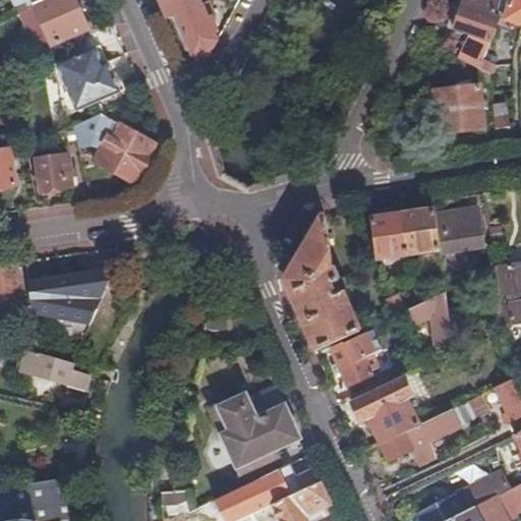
[(40,0),(34,3),(52,44),(89,27),(91,34),(114,23),(104,0),(40,0)]
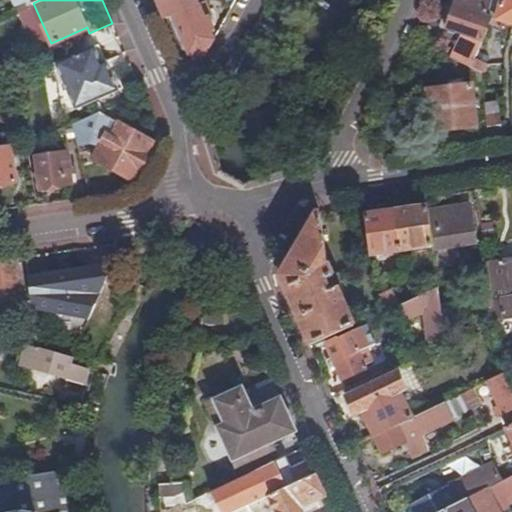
[(172,15),(189,52),(205,53),(214,37),(211,30),(215,28),(212,23),(216,21),(211,9),(203,12),(197,0),(157,0),(166,18),(172,15)]
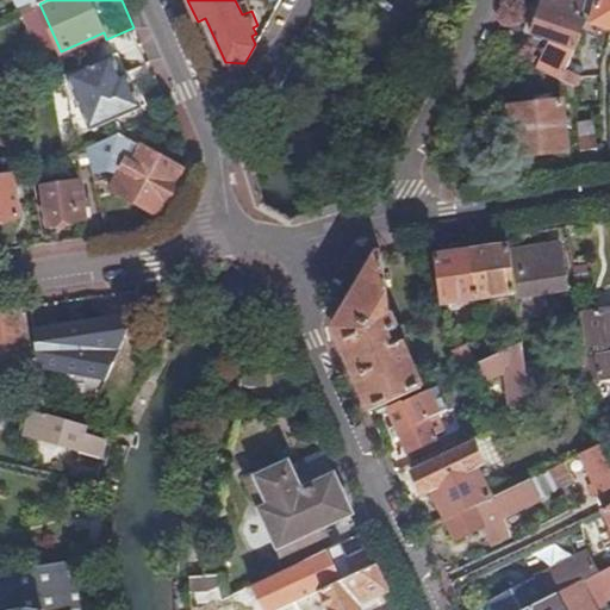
[(555,41),(542,69),(560,79),(570,58),(576,47),(578,39),(585,19),(579,17),(584,0),(541,0),(530,32),(555,41)]
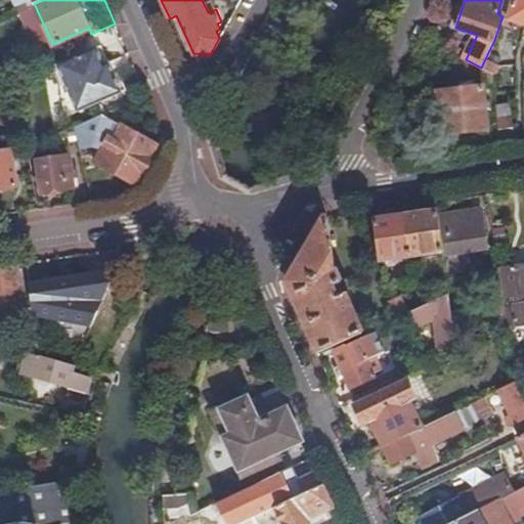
[(523,0),(512,0),(508,17),(523,22),(523,0)]
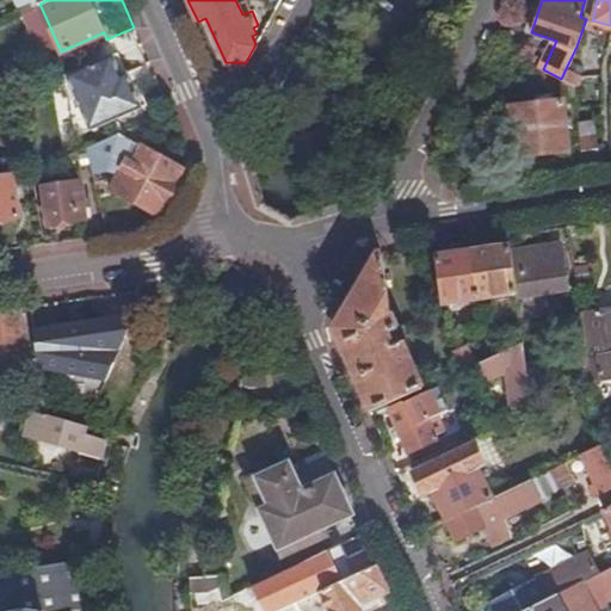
[(75,97),(69,99),(85,131),(142,106),(133,85),(127,87),(121,73),(112,54),(66,74),(75,97)]
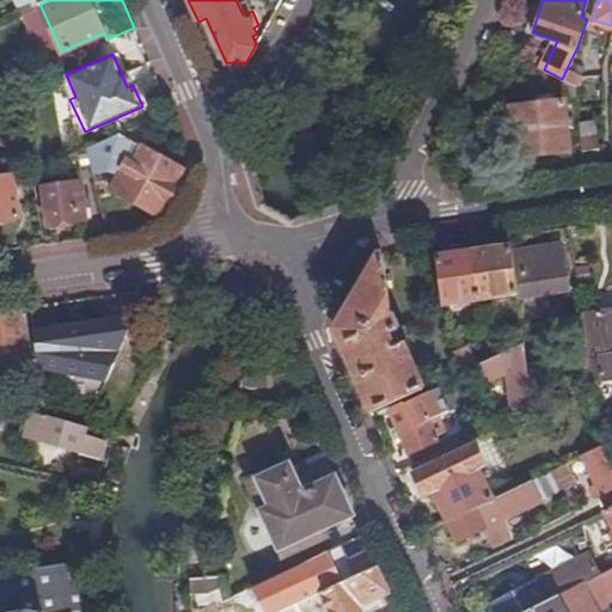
[(562,79),(575,85),(579,86),(587,67),(571,59),(562,79)]
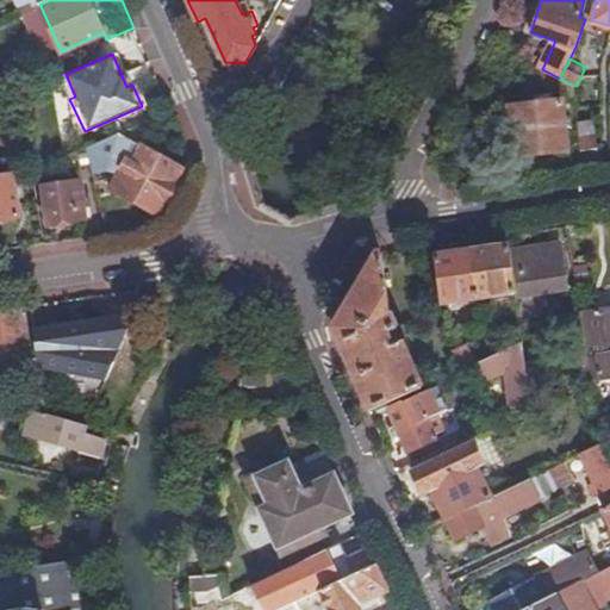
[(126,70),(120,73),(126,87),(132,85),(126,70)]
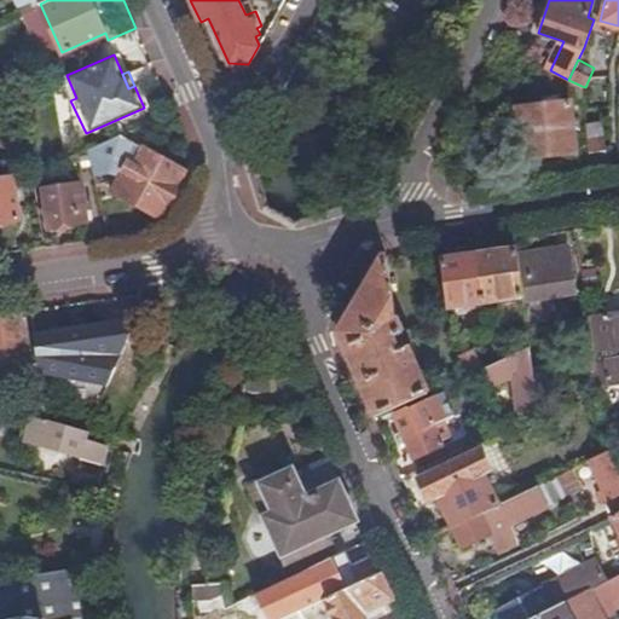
[(582,86),(568,80),(563,90),(583,99),(582,86)]
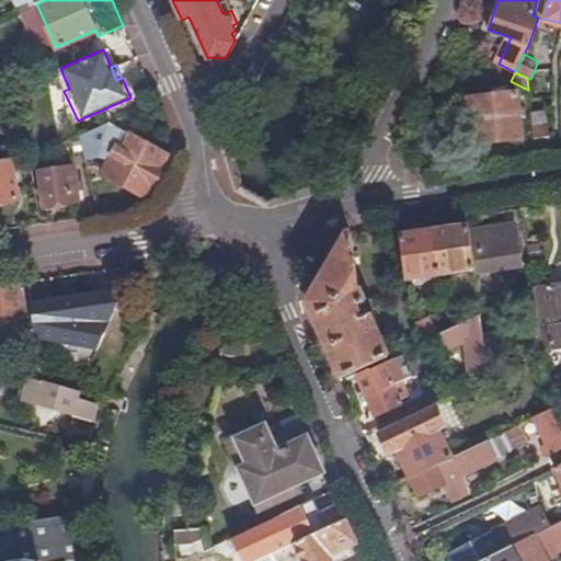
[(516,92),(468,98),(473,144),(523,137),(516,92)]
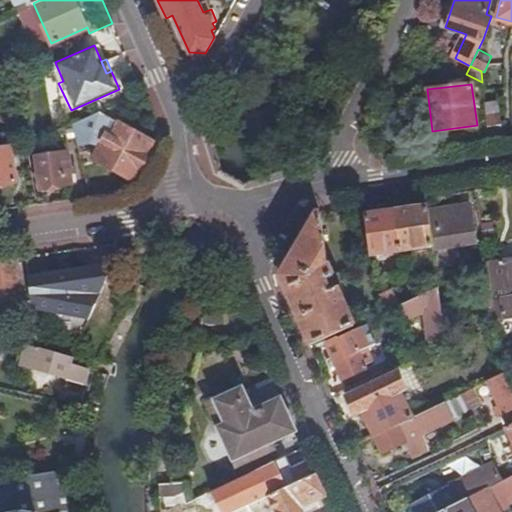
[(498,100),(485,102),(488,136),(504,134),(498,100)]
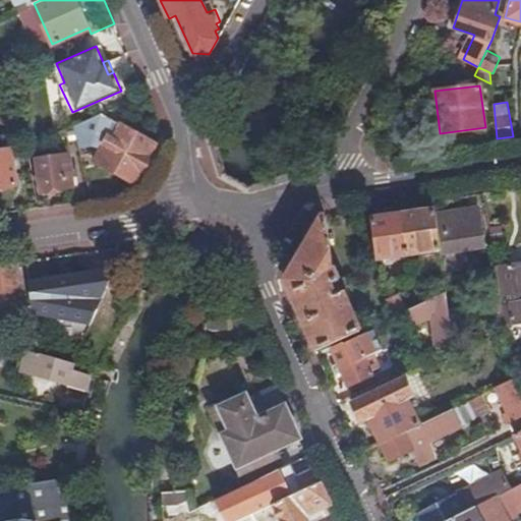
[(74,125),(79,148),(92,145),(91,137),(98,134),(106,139),(95,160),(136,184),(159,145),(102,113),(74,125)]
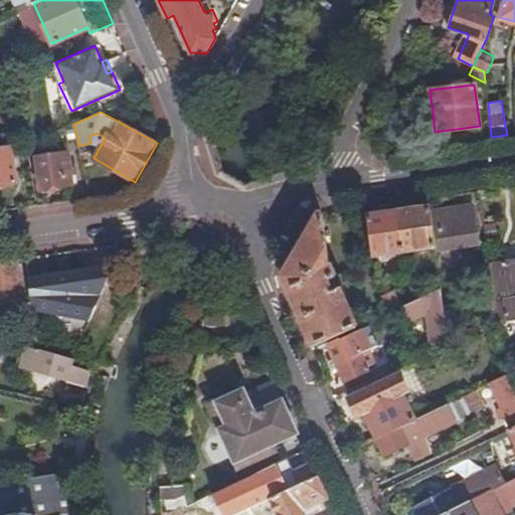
[(11,147),(0,148),(0,184),(17,182),(11,147)]
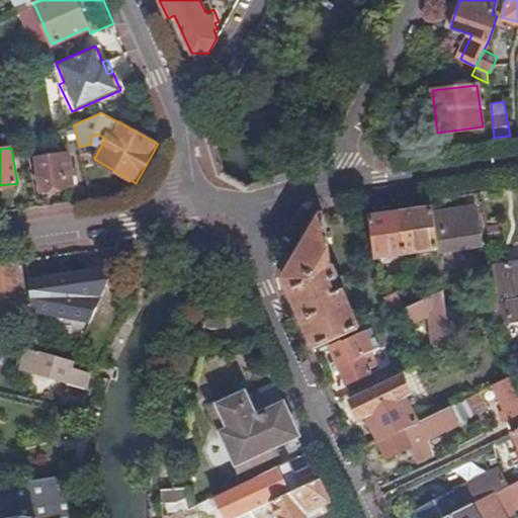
[(40,189),(68,185),(66,170),(72,169),(69,153),(35,158),(40,189)]
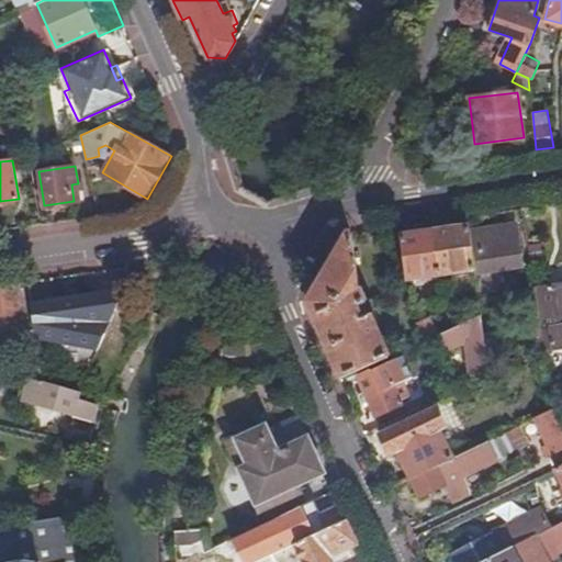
[(516,225),(470,232),(474,267),(479,292),(499,289),(497,269),(496,263),(503,262),(503,268),(523,265),(516,225)]
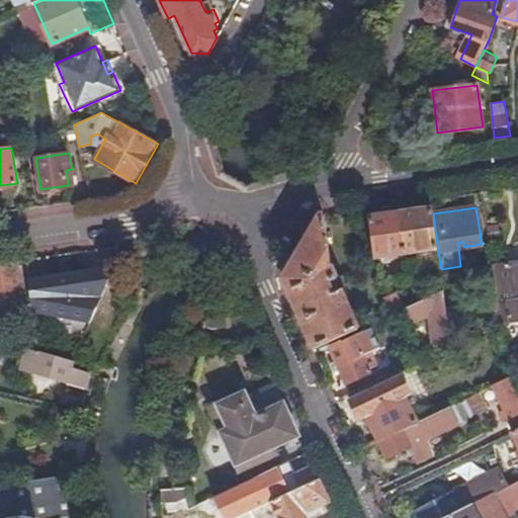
[(399,213),(404,251),(437,246),(433,213),(433,208),(399,213)]
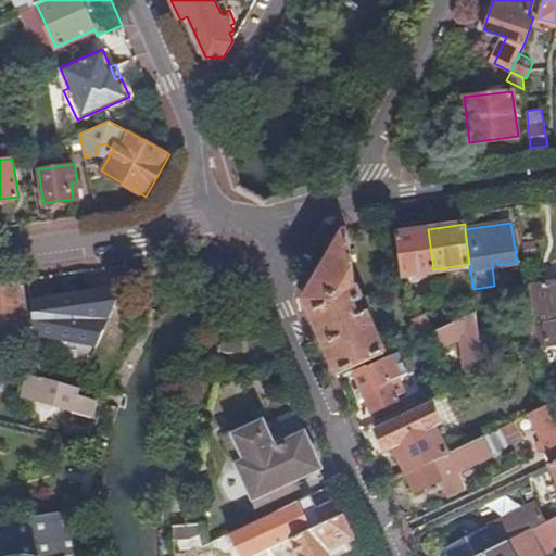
[(397,234),(402,274),(433,269),(428,229),(397,234)]
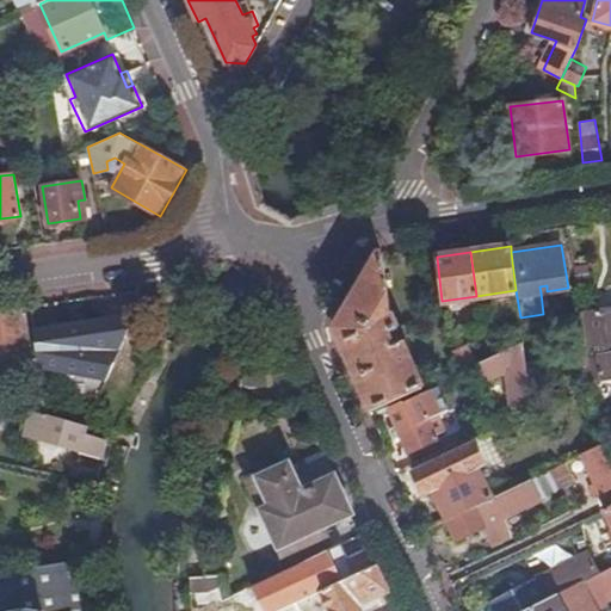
[(390,314),(383,253),(380,253),(334,328),(370,411),(392,401),(414,392),(421,388),(402,341),(392,346),(387,332),(396,328),(390,314)]
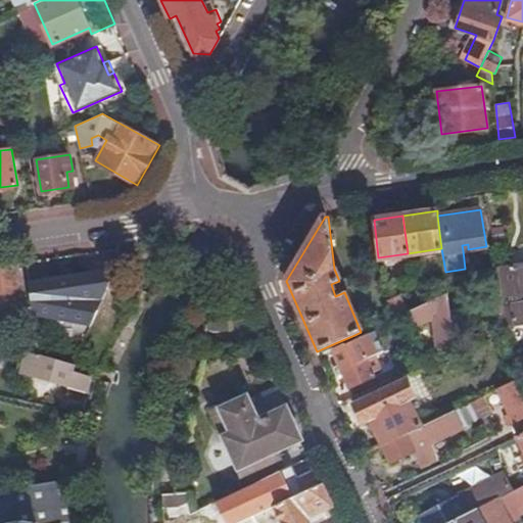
[(0,266),(0,307),(27,304),(19,263),(0,266)]
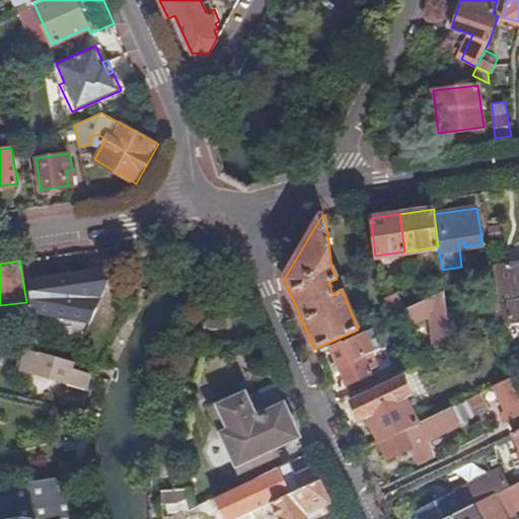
[(518,262),(493,267),(497,293),(497,295),(507,293),(508,303),(499,304),(502,323),(518,320),(518,262)]
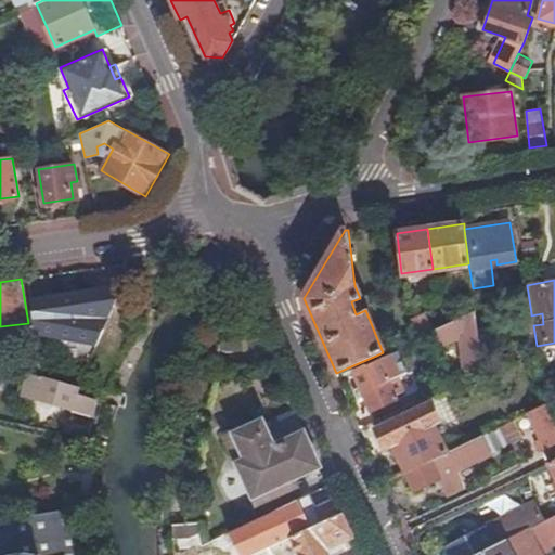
[(31,299),(37,335),(102,325),(97,288),(31,299)]
